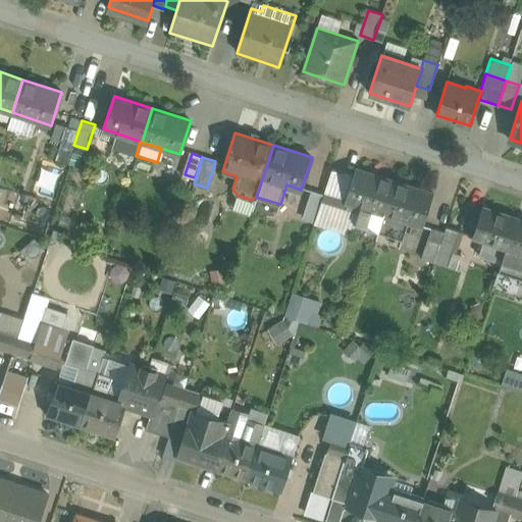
[(395,181),(356,168),(345,201),(360,205),(354,223),(378,231),(384,214),(383,214),(395,181)]
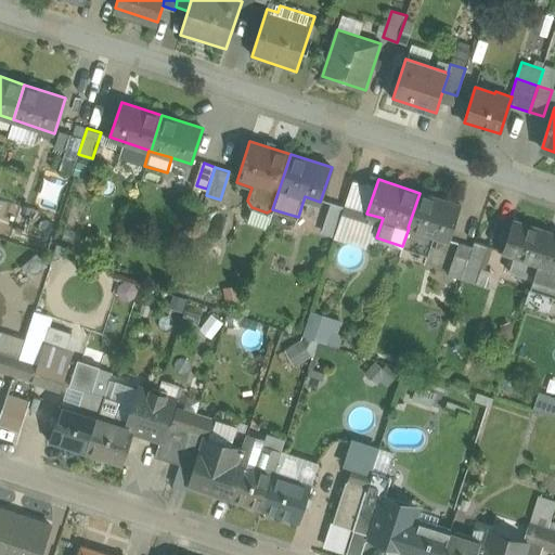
[(461,207),(420,193),(408,228),(409,228),(449,241),(461,207)]
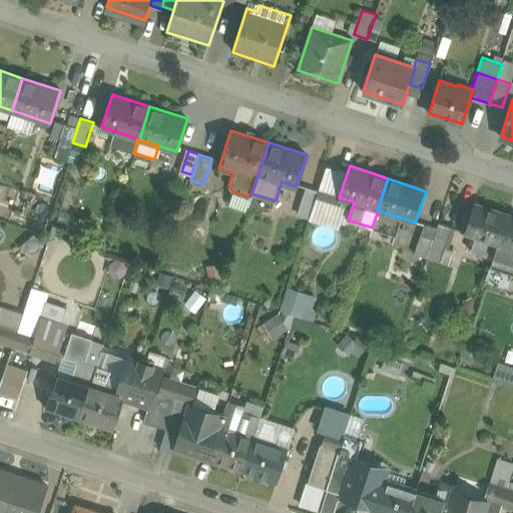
[(318,190),(306,186),(298,210),(311,214),(318,190)]
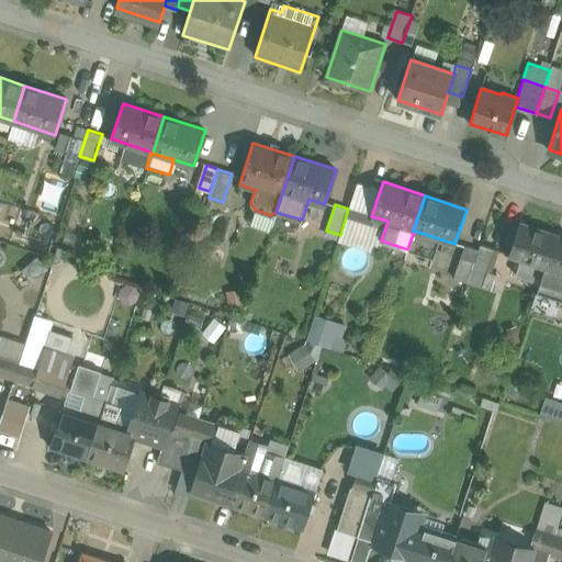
[(361,213),(348,209),(340,235),(352,239),(361,213)]
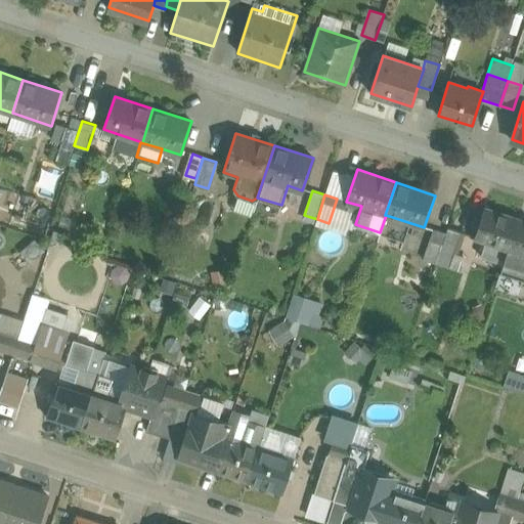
[(346,202),(337,199),(329,223),(317,219),(315,225),(351,236),(355,224),(361,206),(346,202)]
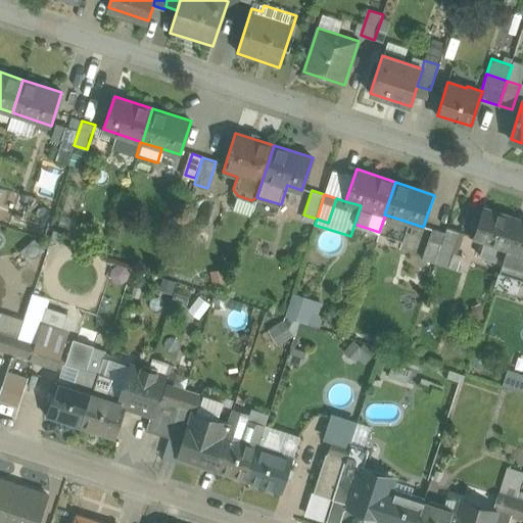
[(517,219),(484,207),(474,237),(484,240),(479,255),(502,263),(517,219)]
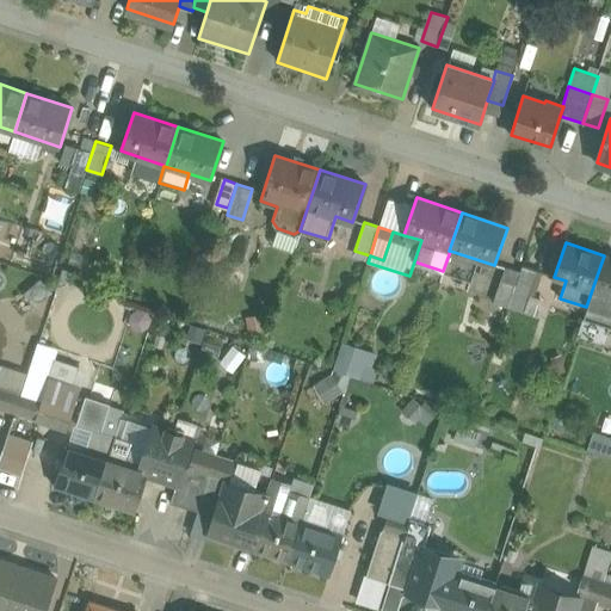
[(610,258),(604,255),(586,307),(584,318),(610,326),(610,258)]
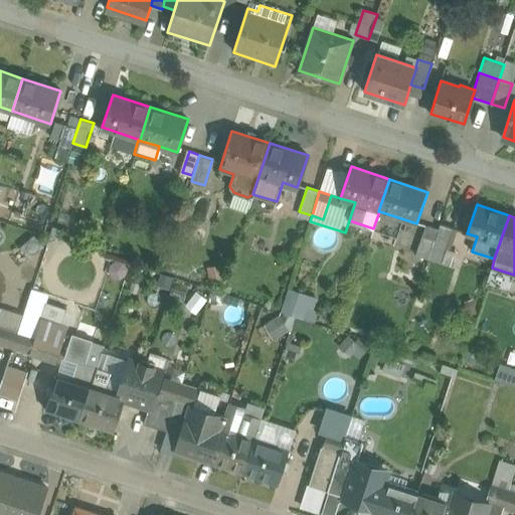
[(435,239),(434,239),(431,249),(445,253),(447,248),(454,228),(440,223),(438,229),(435,239)]
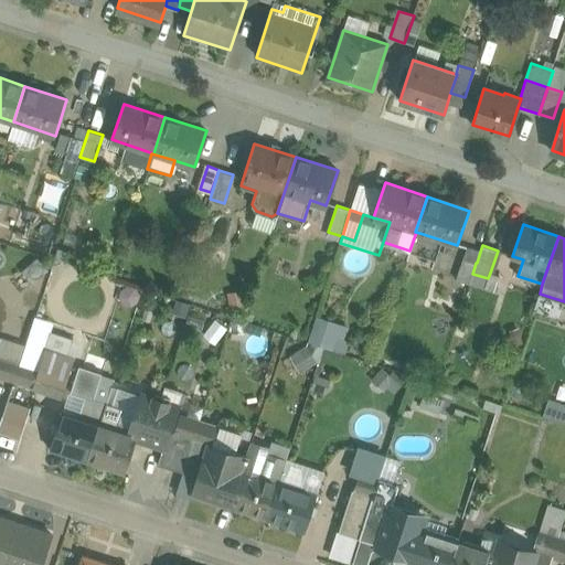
[(480,252),(467,247),(456,279),(469,284),(472,274),(476,263),(477,263),(480,252)]
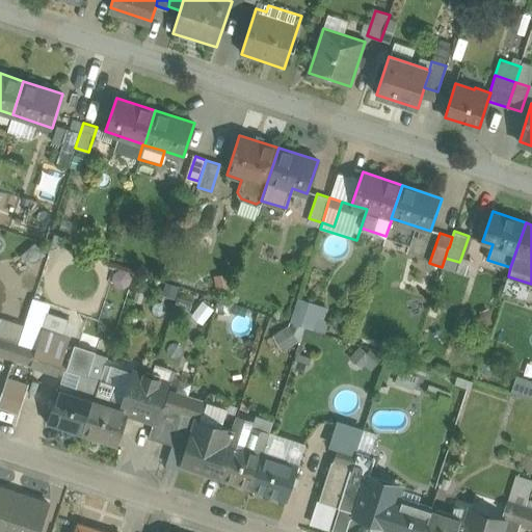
[(459,262),(445,258),(442,267),(471,277),(475,262),(461,257),(459,262)]
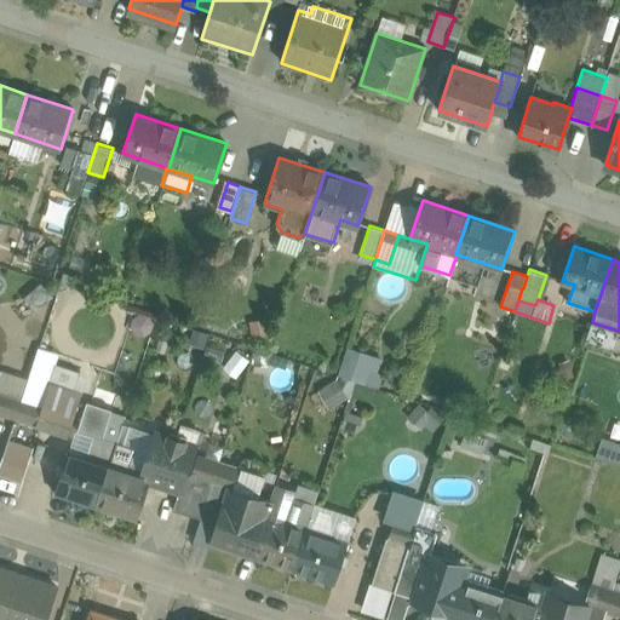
[(348,350),(339,374),(369,385),(378,360),(348,350)]
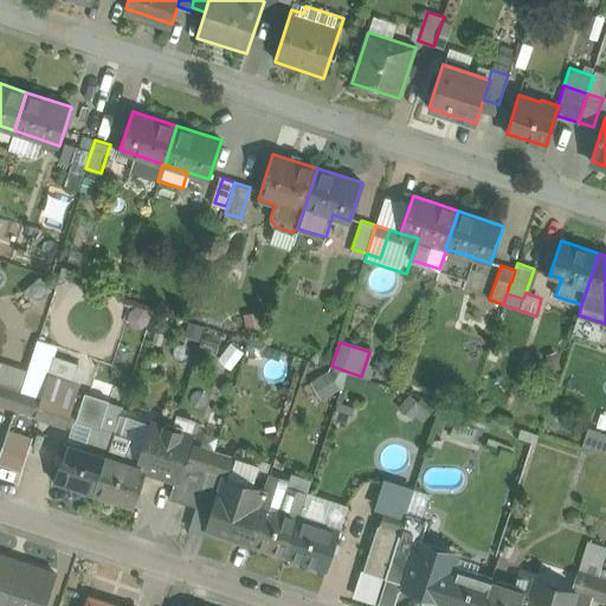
[(27,373),(47,380),(47,376),(53,358),(34,352),(30,363),(27,373)]
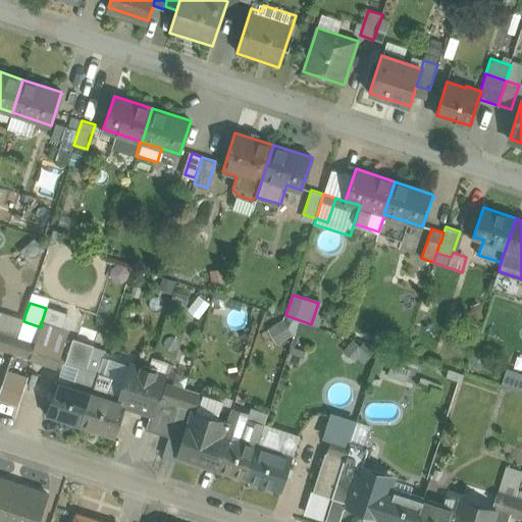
[(0,331),(18,337),(23,321),(25,313),(3,306),(0,313),(0,331)]
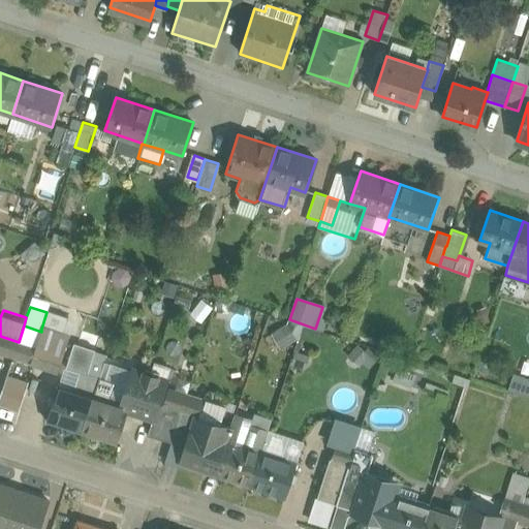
[(67,319),(47,312),(41,329),(62,335),(67,319)]
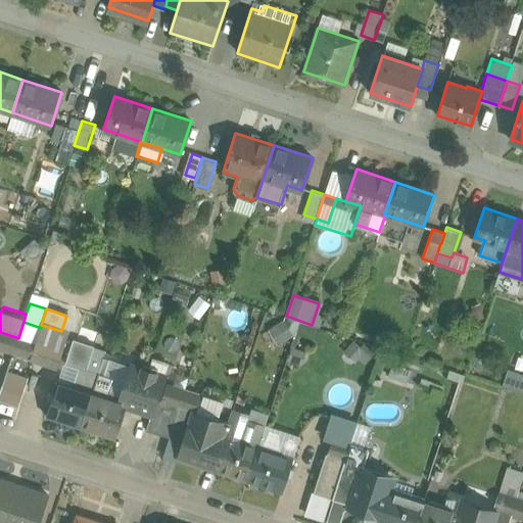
[(290,339),(292,322),(272,320),(270,337),(290,339)]
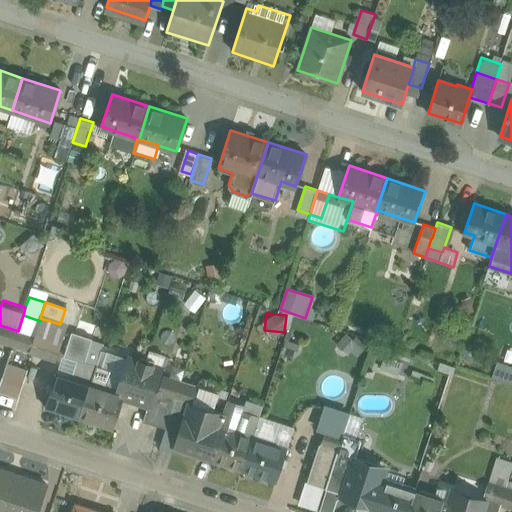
[(34,336),(40,321),(23,315),(18,331),(34,336)]
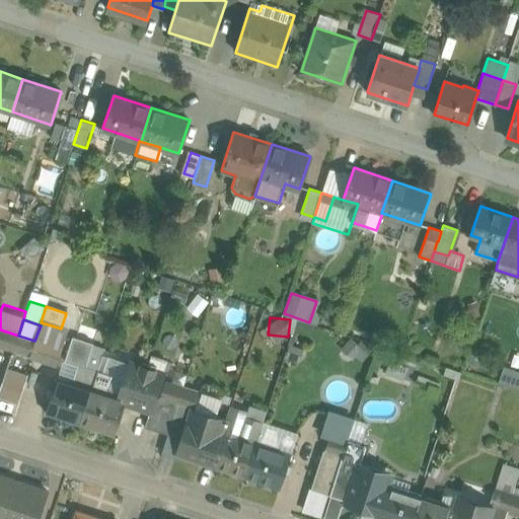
[(61,328),(41,322),(41,325),(34,341),(35,341),(30,357),(57,366),(68,330),(61,328)]
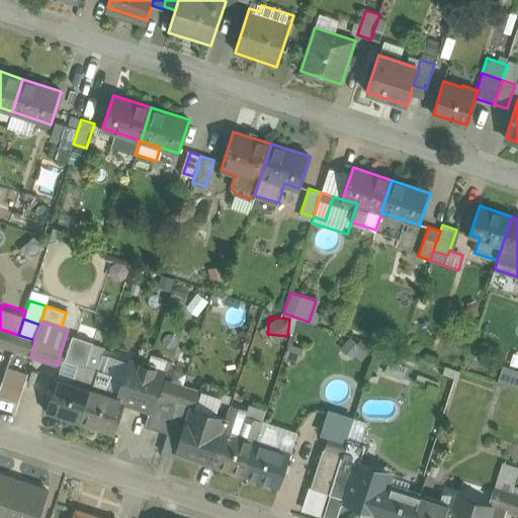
[(0,346),(12,351),(18,335),(0,329),(0,346)]
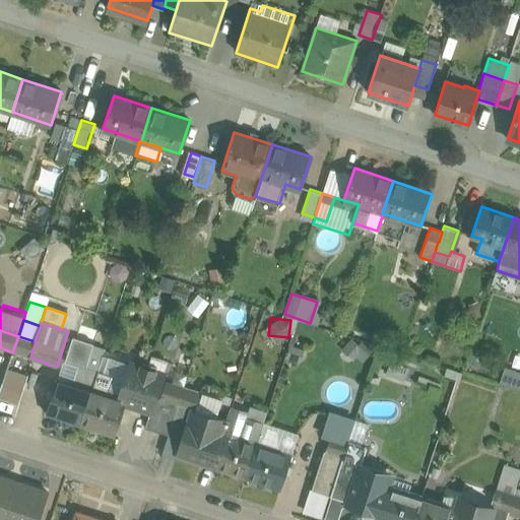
[(35,341),(18,336),(12,352),(30,358),(36,341),(35,341)]
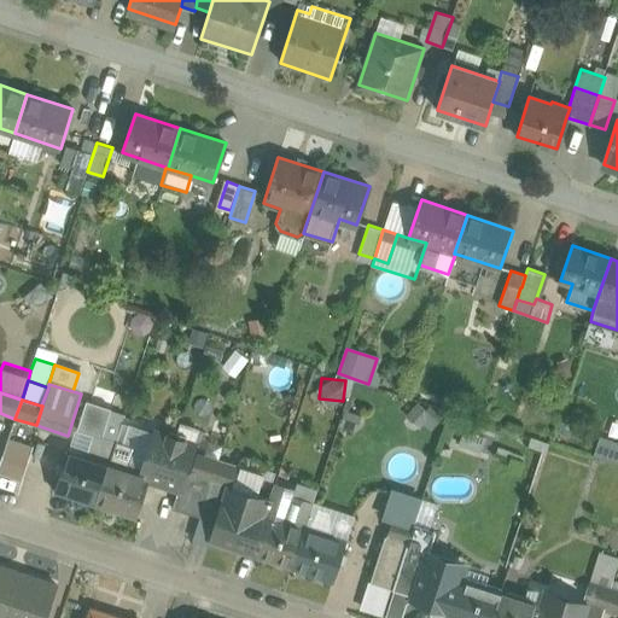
[(86,455),(68,450),(54,493),(95,506),(116,441),(103,437),(111,409),(86,401),(76,431),(92,436),(86,455)]
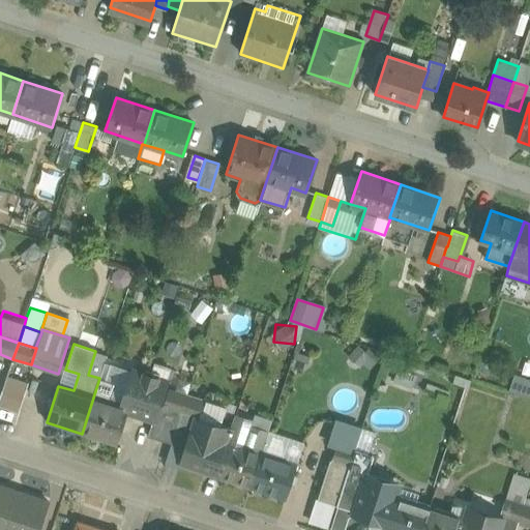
[(349,355),(369,369),(376,357),(356,345),(349,355)]
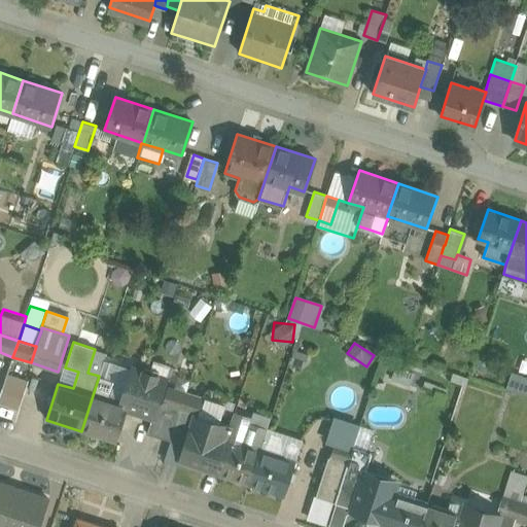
[(415,385),(418,373),(394,365),(390,378),(415,385)]
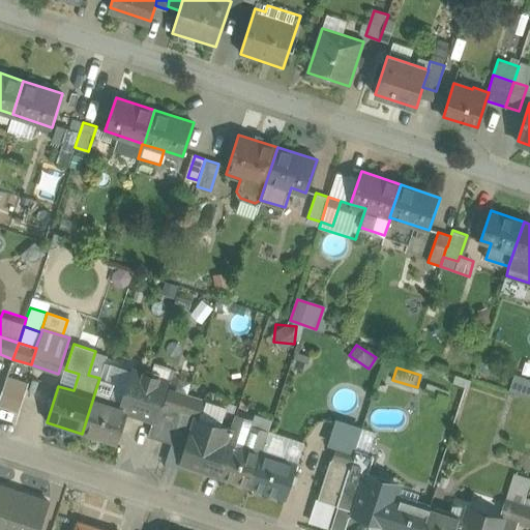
[(167,382),(133,372),(128,386),(133,388),(127,403),(141,407),(139,413),(153,418),(155,419),(159,405),(167,382)]
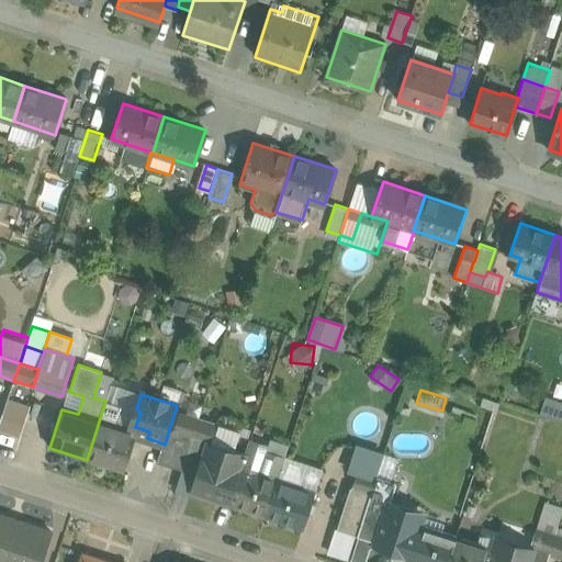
[(561,397),(553,397),(551,417),(561,417),(561,397)]
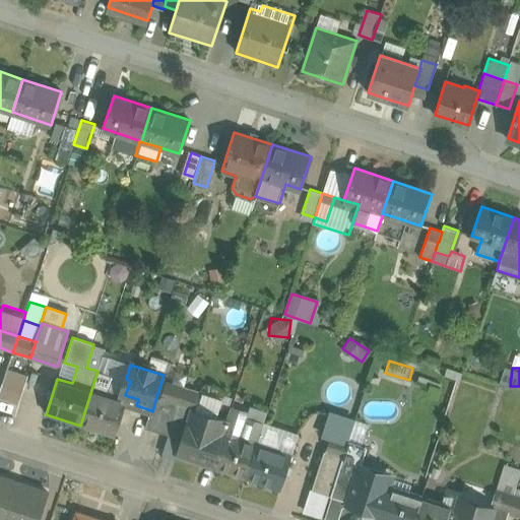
[(113,376),(98,371),(80,426),(115,437),(126,401),(107,395),(113,376)]
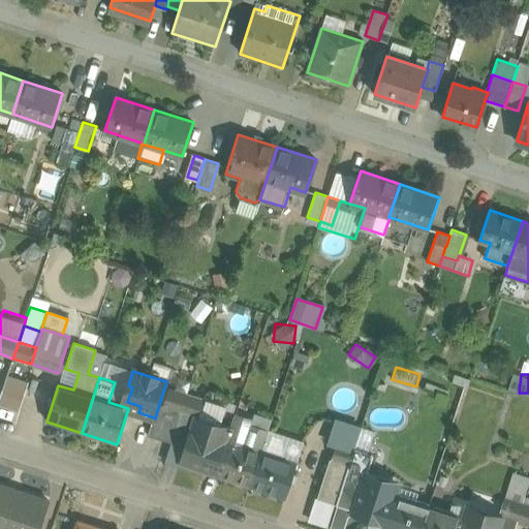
[(27,386),(5,379),(2,390),(24,397),(27,386)]
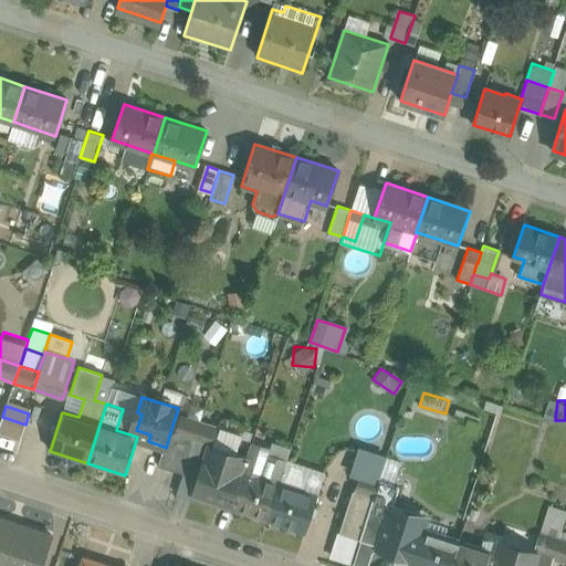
[(25,425),(2,417),(0,423),(0,435),(20,441),(25,425)]
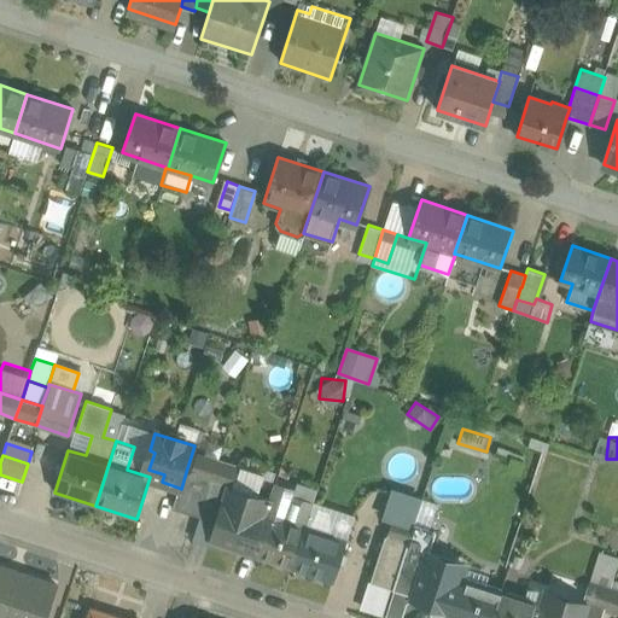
[(217,462),(197,455),(191,473),(190,474),(211,482),(217,462)]
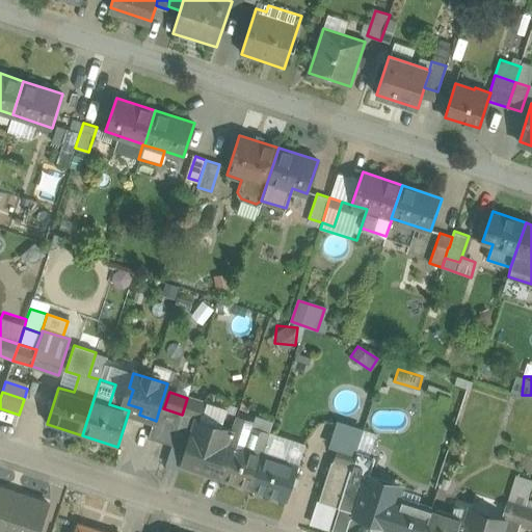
[(207,403),(188,397),(187,398),(182,415),(195,419),(201,421),(201,420),(202,421),(207,403)]
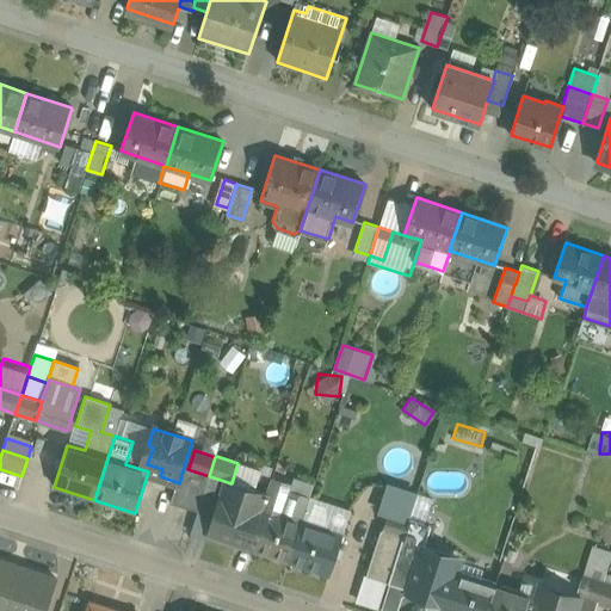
[(209,476),(187,469),(189,468),(184,467),(179,483),(177,482),(170,504),(197,512),(209,476)]
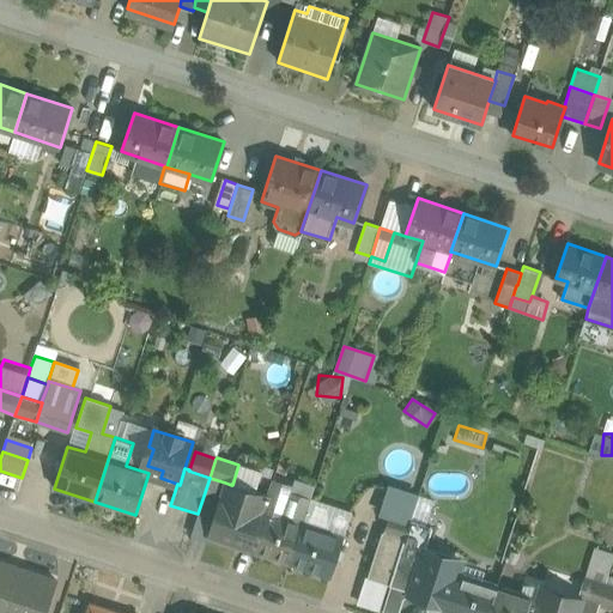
[(210,478),(198,514),(214,519),(225,483),(210,478)]
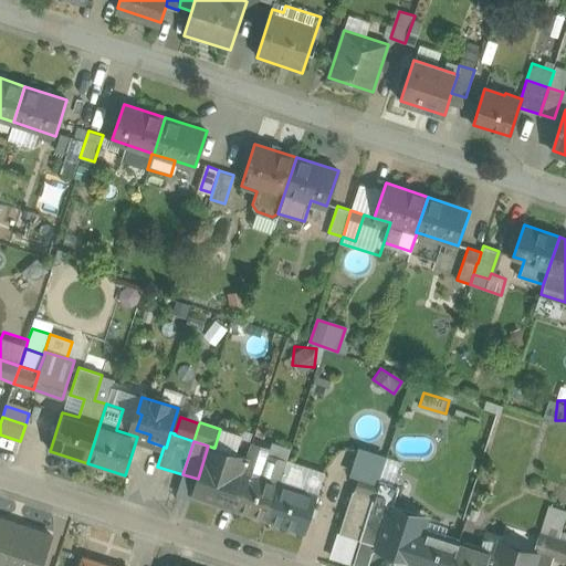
[(215,448),(213,447),(213,448),(208,446),(198,479),(194,492),(230,504),(229,509),(268,521),(280,483),(241,471),(245,458),(215,448)]
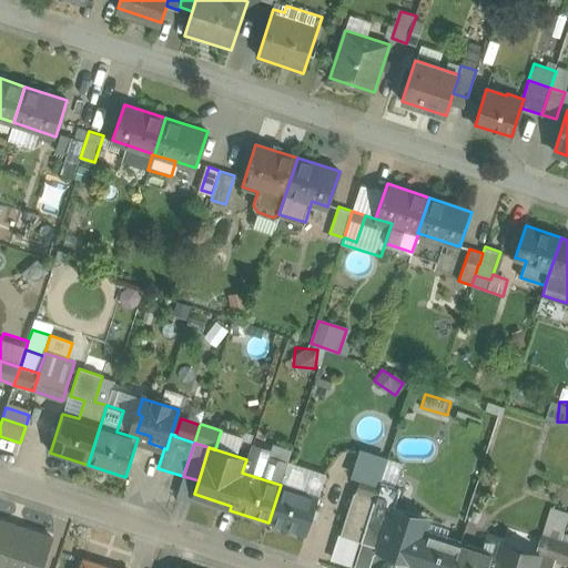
[(246,459),(242,473),(281,485),(287,463),(250,450),(246,459)]
